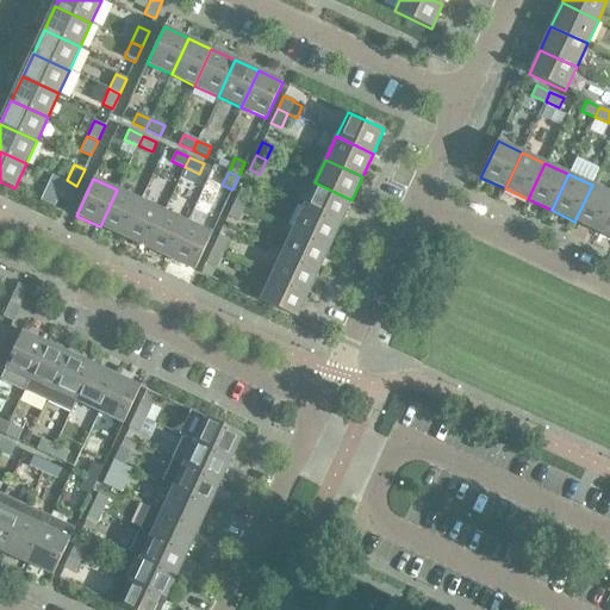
[(69,203),(76,186),(67,180),(58,197),(69,203)]
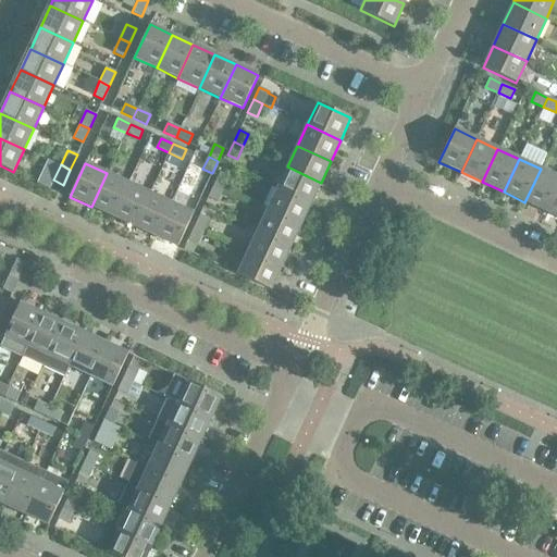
[(310,203),(321,183),(287,166),(277,188),(310,203)]
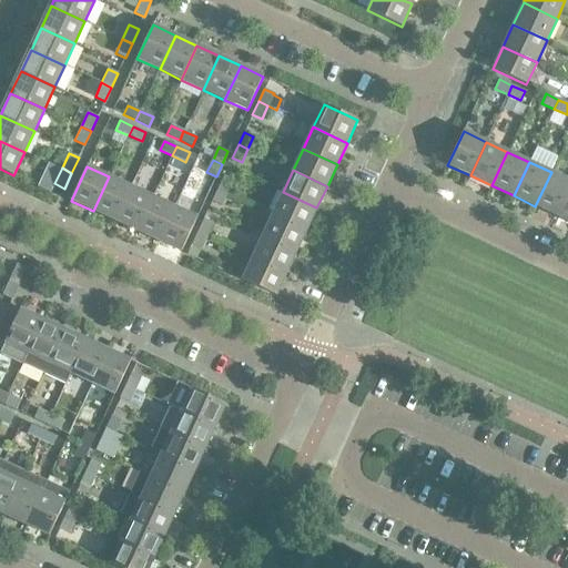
[(557,216),(567,192),(567,180),(551,172),(535,206),(557,216)]
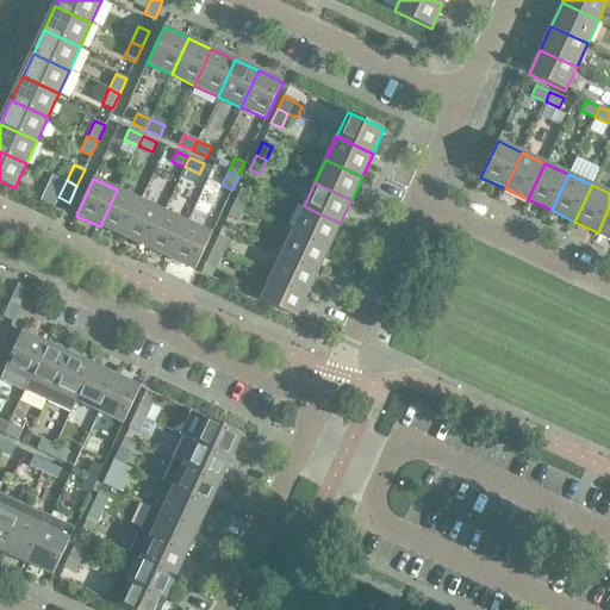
[(241,188),(234,203),(244,207),(250,193),(241,188)]
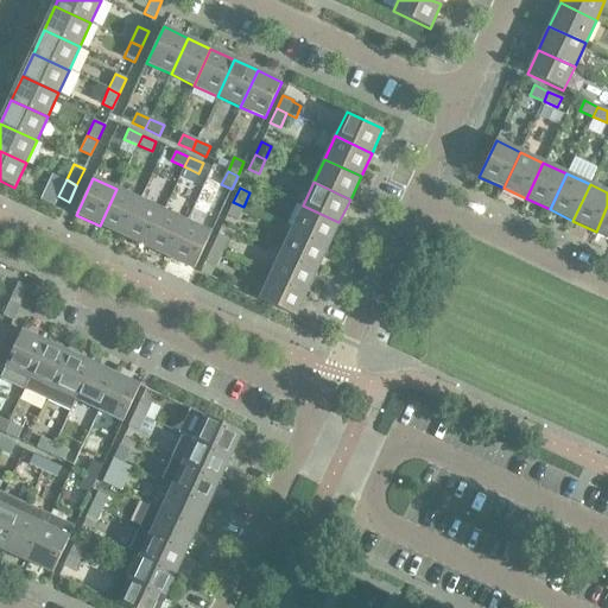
[(124,236),(140,200),(116,189),(100,226),(124,236)]
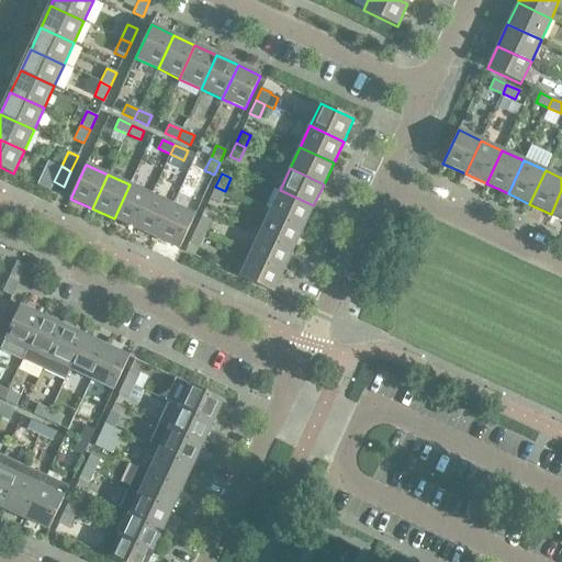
[(135,228),(152,195),(130,184),(114,218),(135,228)]
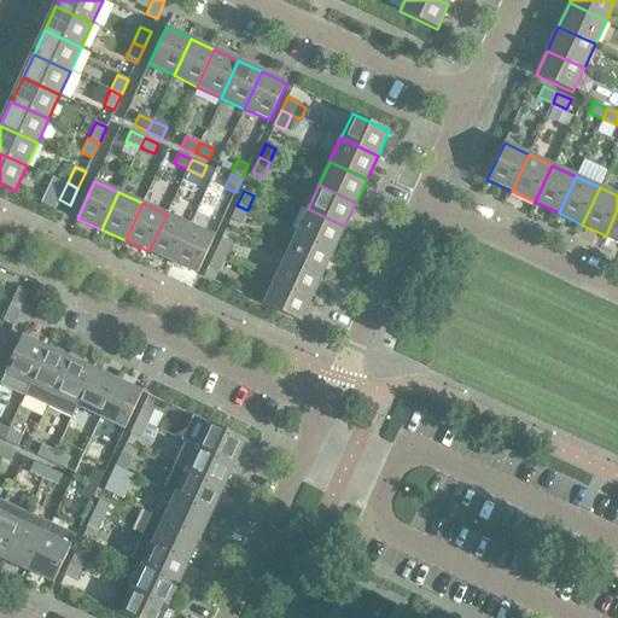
[(240,223),(248,210),(237,205),(231,219),(240,223)]
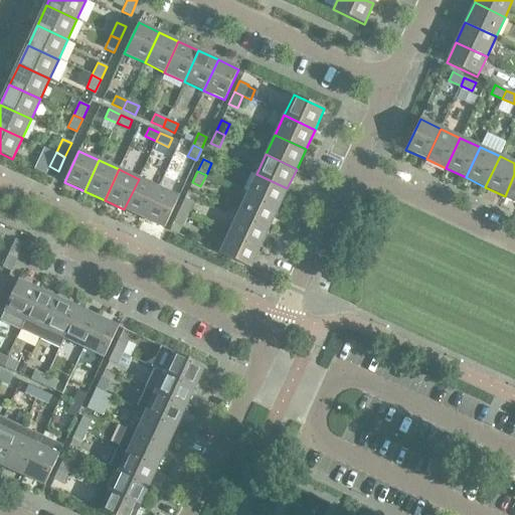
[(278,208),(287,188),(256,174),(247,194),(278,208)]
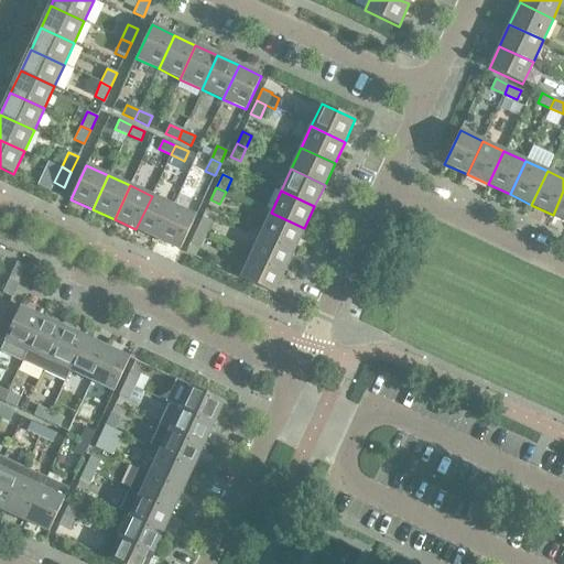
[(563,219),(563,191),(553,215),(563,219)]
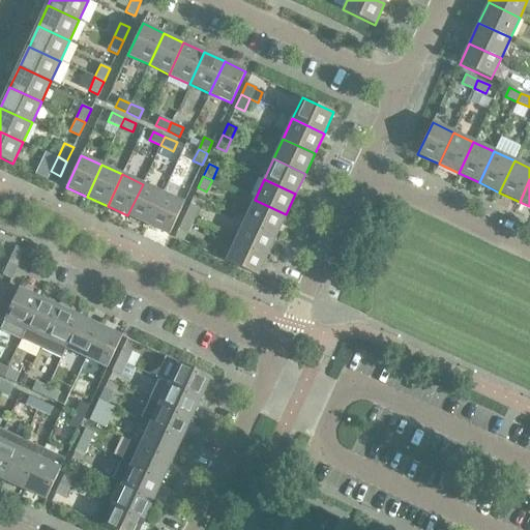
[(148,225),(163,194),(143,184),(127,215),(148,225)]
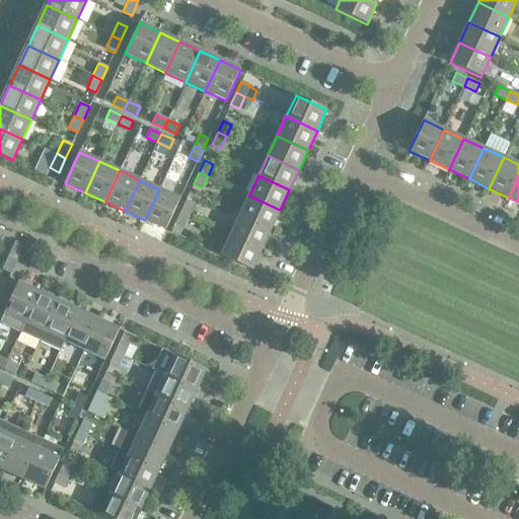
[(165,230),(179,199),(159,190),(145,220),(165,230)]
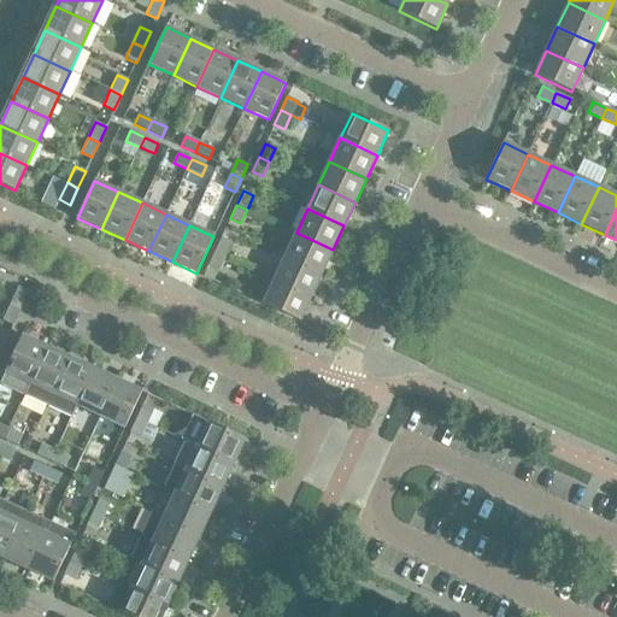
[(322,274),(333,250),(297,233),(286,256),(322,274)]
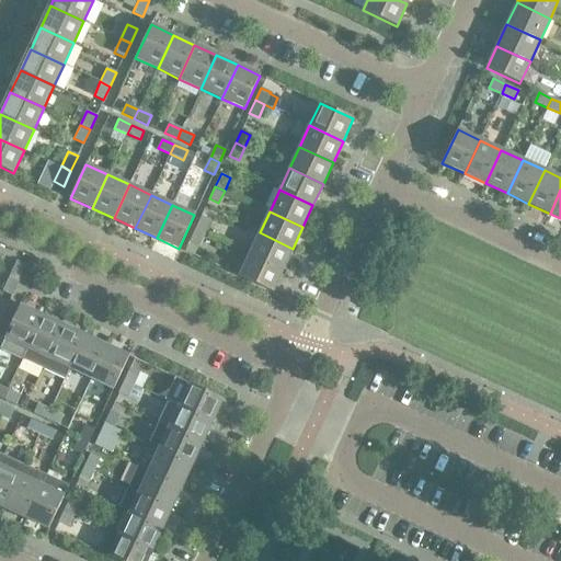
[(210,220),(201,216),(195,229),(205,233),(210,220)]
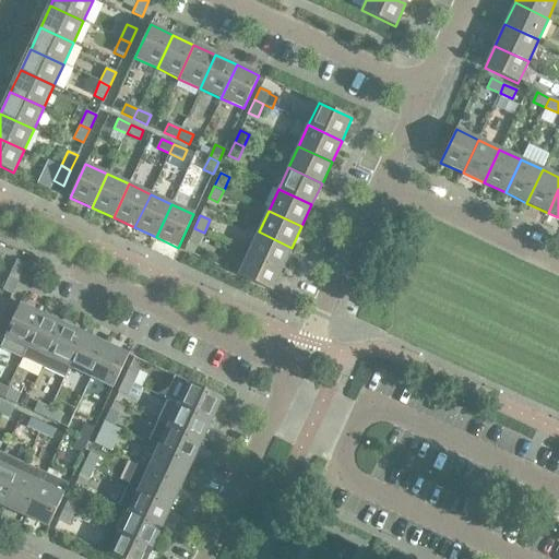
[(198,245),(204,233),(194,228),(189,240),(198,245)]
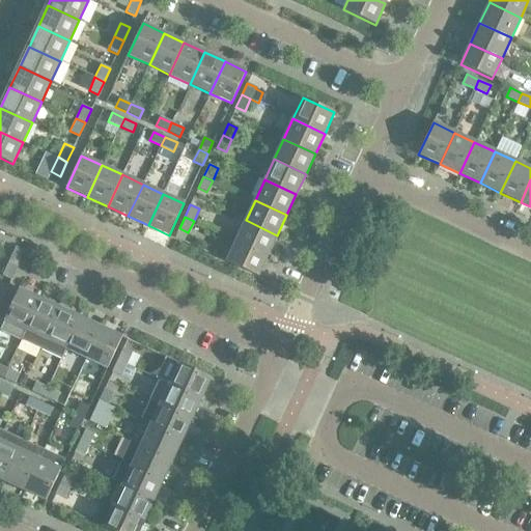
[(268,255),(277,235),(246,220),(235,241),(268,255)]
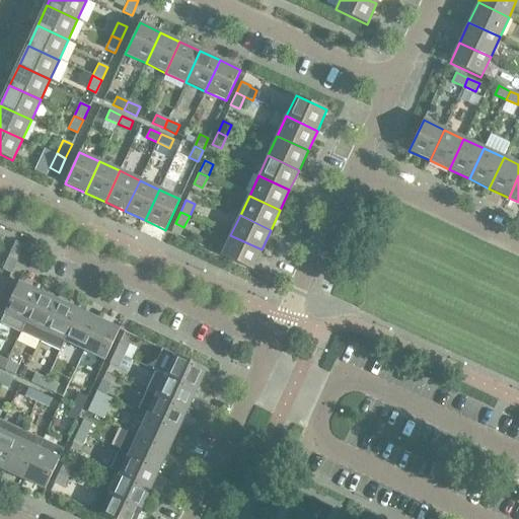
[(252,271),(262,249),(230,235),(221,255),(252,271)]
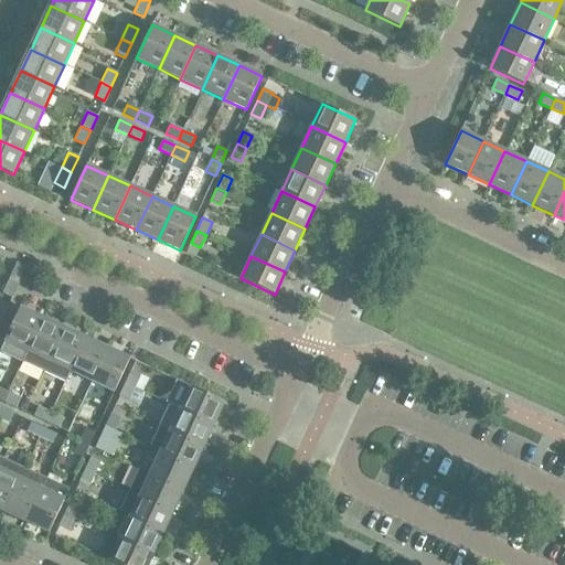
[(20,281),(27,267),(17,263),(10,277),(20,281)]
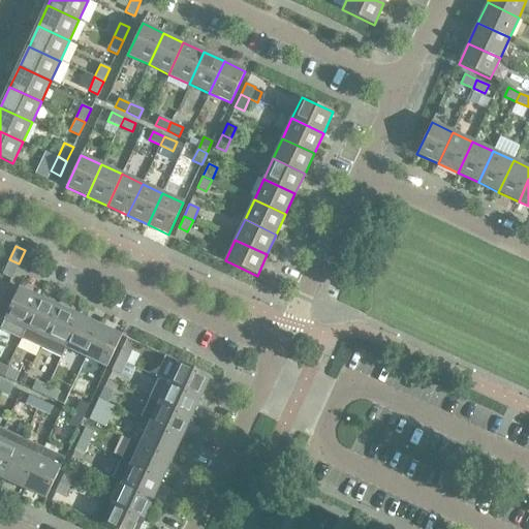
[(11,279),(19,263),(9,259),(2,275),(11,279)]
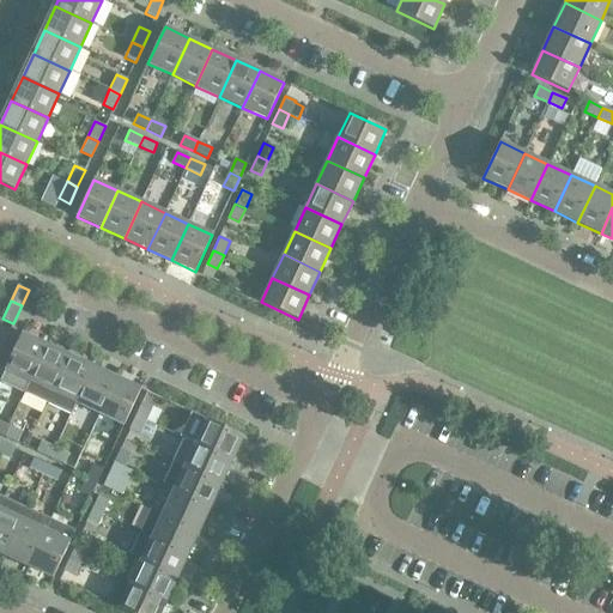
[(0,381),(24,393),(47,345),(22,334),(0,380),(0,381)]
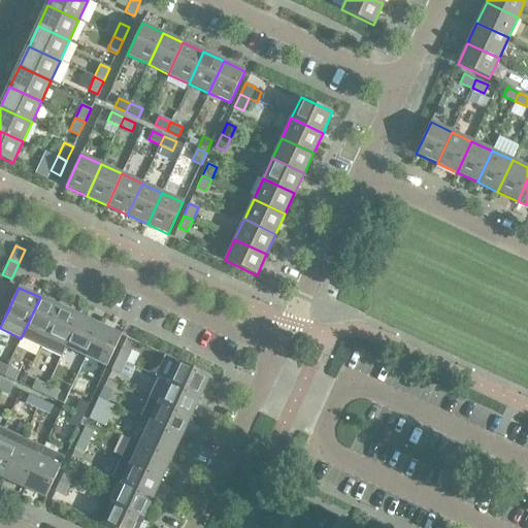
[(41,348),(60,306),(40,297),(21,338),(41,348)]
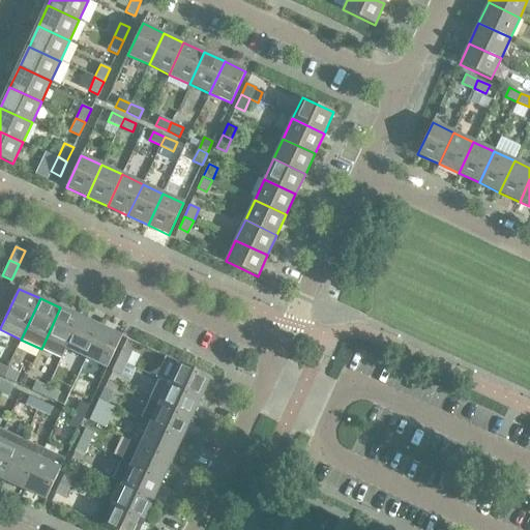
[(66,349),(81,317),(60,307),(41,349),(61,358),(65,349),(66,349)]
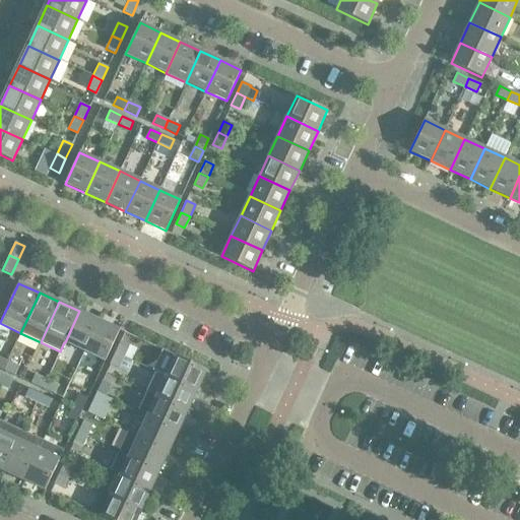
[(84,351),(99,320),(79,311),(65,342),(84,351)]
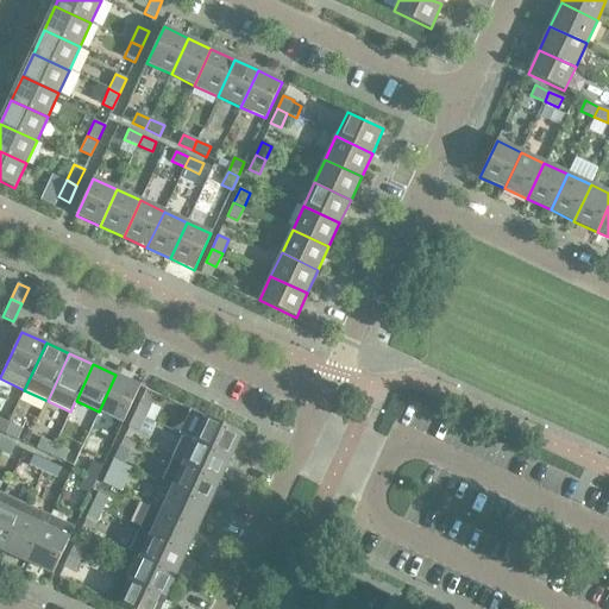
[(140,387),(115,375),(99,412),(123,422),(140,387)]
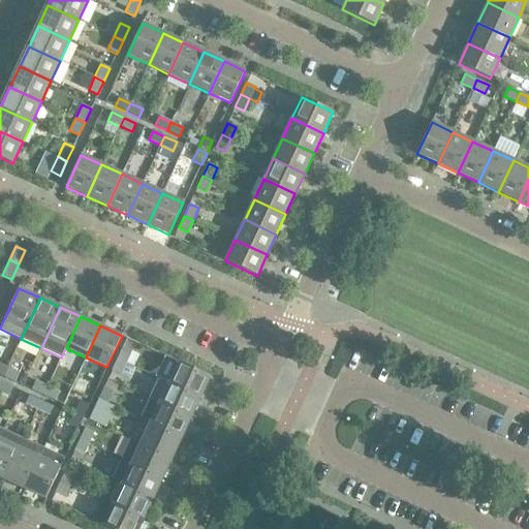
[(123,347),(117,359),(126,363),(131,351),(123,347)]
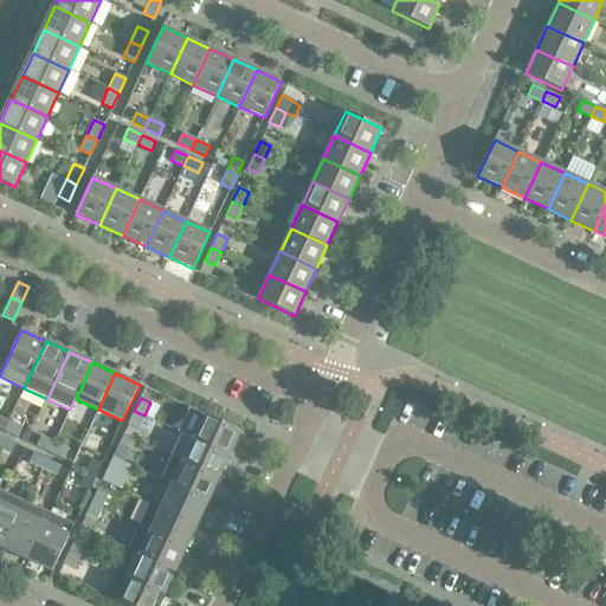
[(137,430),(144,416),(134,411),(128,425),(137,430)]
